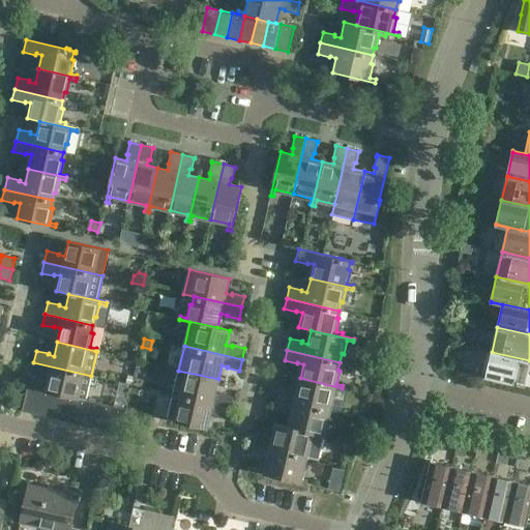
[(529,376),(528,376),(529,367),(529,360),(492,352),(486,377),(526,386),(526,385),(529,386),(529,376)]
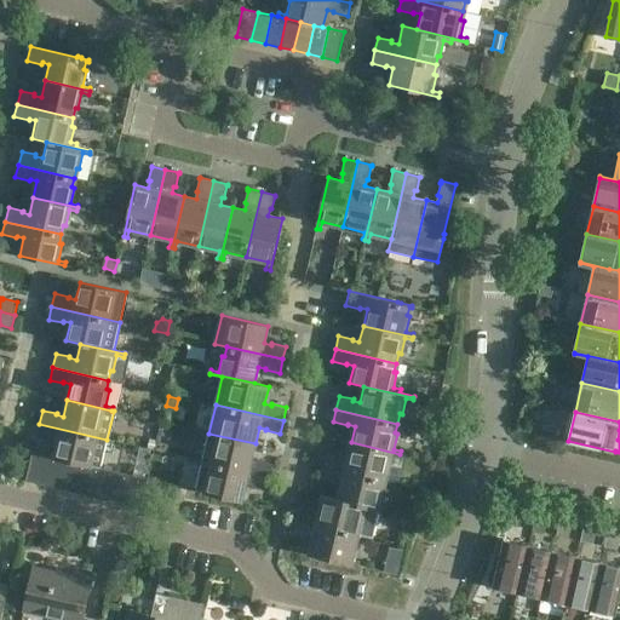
[(101,469),(107,440),(39,424),(36,436),(50,440),(51,438),(58,440),(53,457),(53,458),(62,460),(76,463),(90,466),(91,466),(91,465),(98,468),(101,469)]
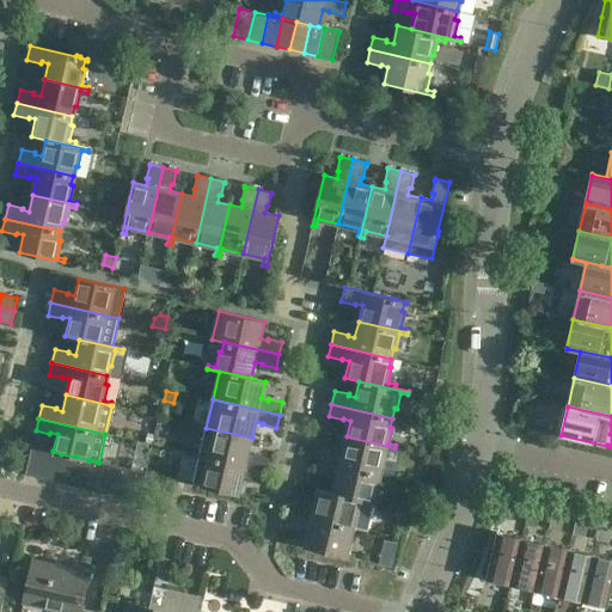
[(249,454),(252,438),(206,428),(200,456),(212,459),(267,471),(270,458),(256,454),(255,457),(249,454)]
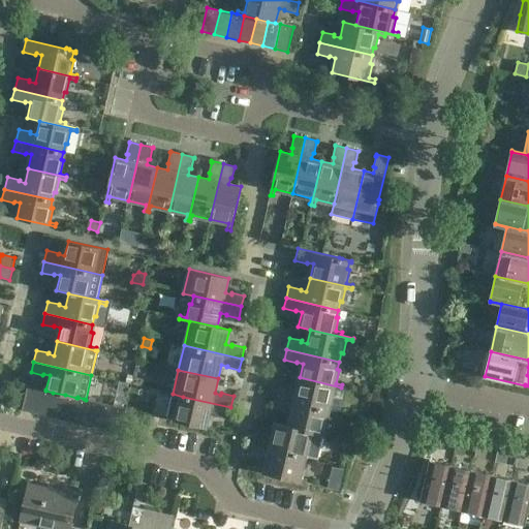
[(341,390),(341,387),(300,377),(296,392),(290,390),(290,389),(278,385),(276,397),(328,409),(330,401),(332,402),(335,389),(341,390)]
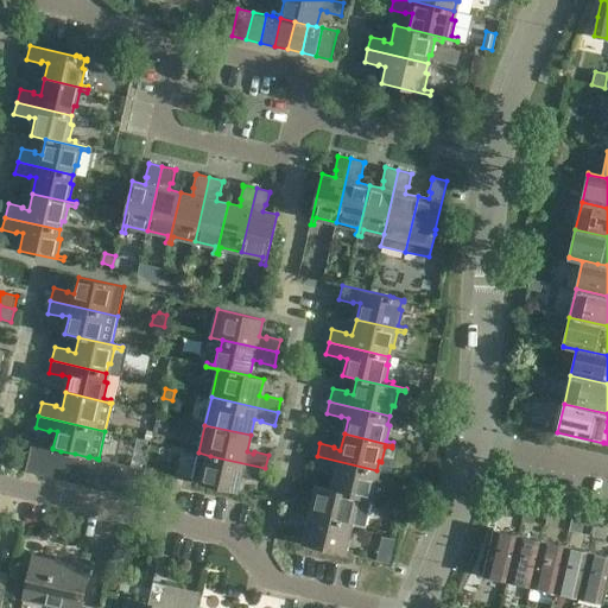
[(40,475),(46,447),(32,443),(25,472),(40,475)]
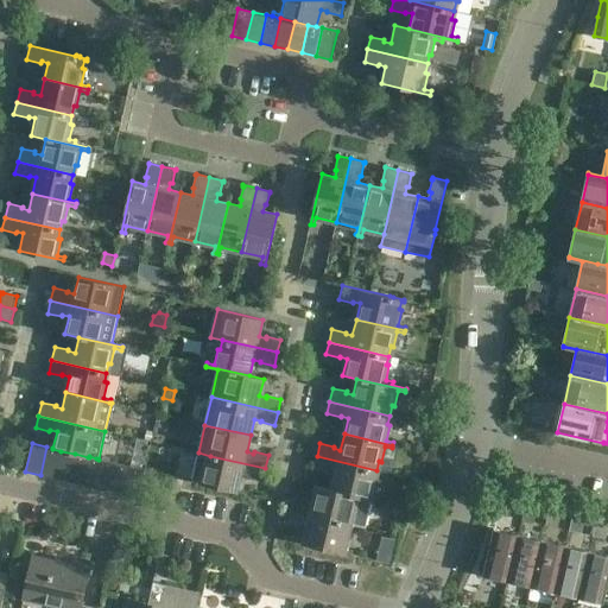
[(55,479),(61,451),(52,449),(52,448),(46,447),(40,475),(55,479)]
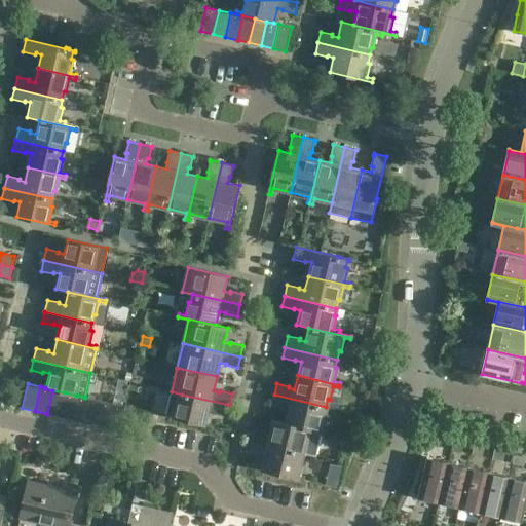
[(59,417),(65,392),(52,390),(47,414),(59,417)]
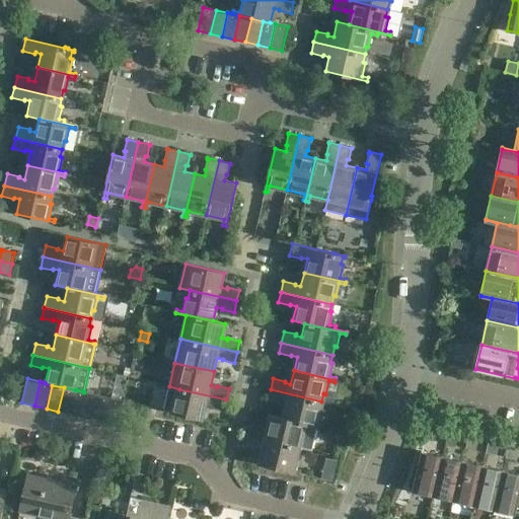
[(70,414),(75,390),(64,387),(58,412),(70,414)]
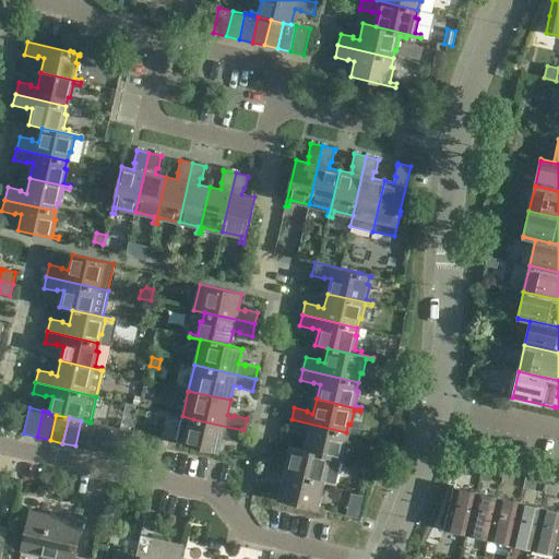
[(94,423),(91,423),(88,421),(82,419),(82,420),(81,420),(75,445),(88,449),(94,423)]
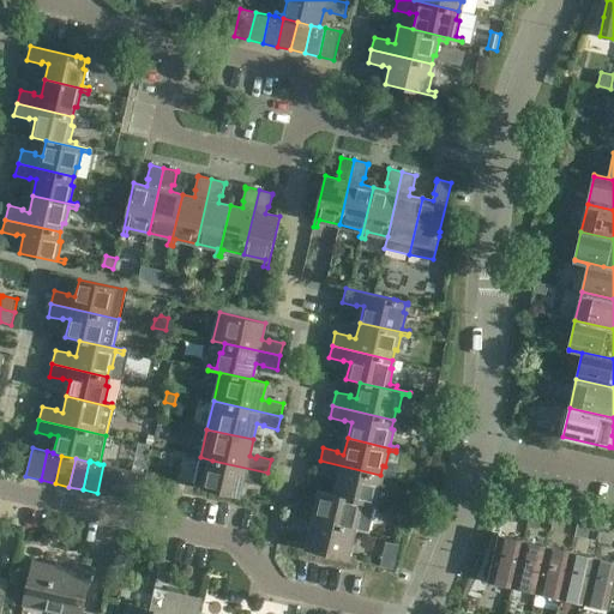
[(265,486),(268,473),(212,461),(210,469),(208,468),(204,485),(197,482),(196,487),(240,497),(244,480),(251,481),(251,482),(265,486)]
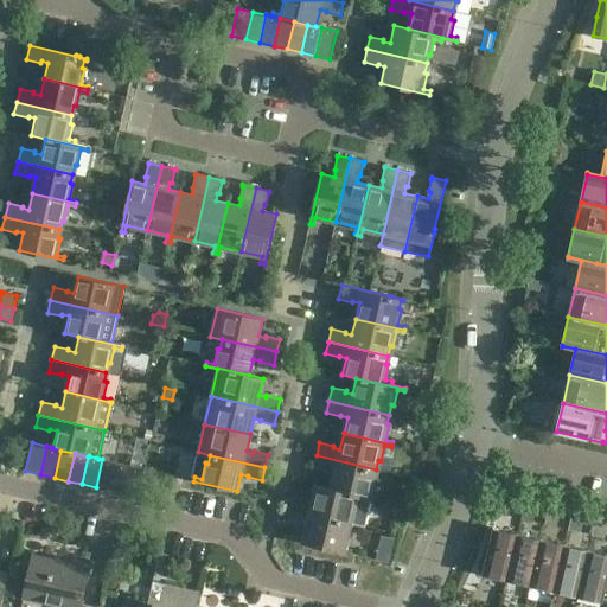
[(375,479),(376,470),(317,455),(313,468),(327,472),(327,471),(334,472),(331,489),(379,499),(379,497),(372,494),(376,479),(375,479)]
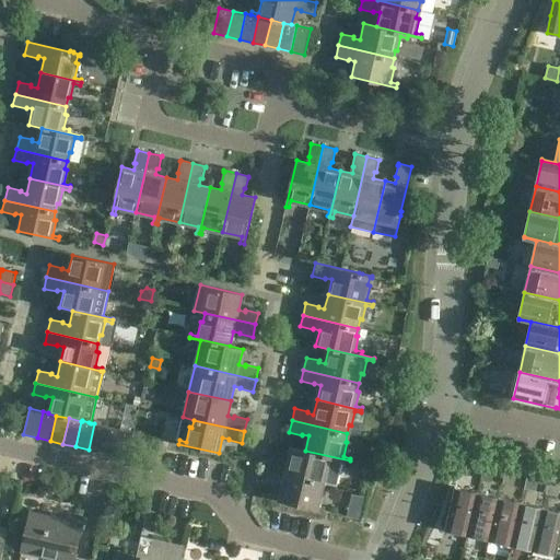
[(102,453),(107,427),(94,423),(89,450),(102,453)]
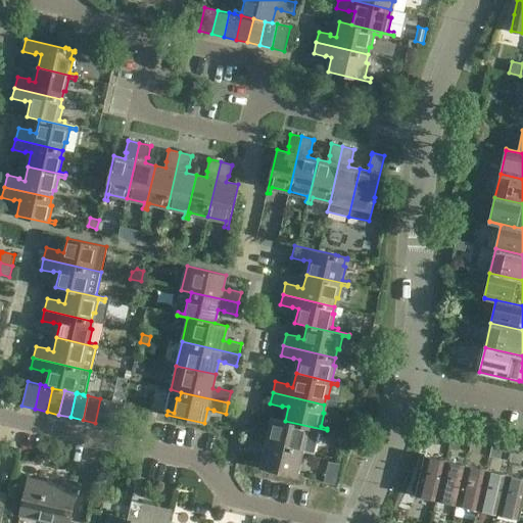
[(106,425),(111,401),(100,398),(95,423),(106,425)]
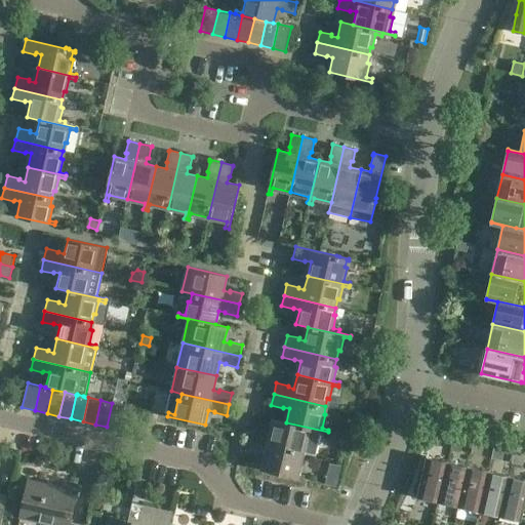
[(125,406),(112,403),(107,427),(120,430),(125,406)]
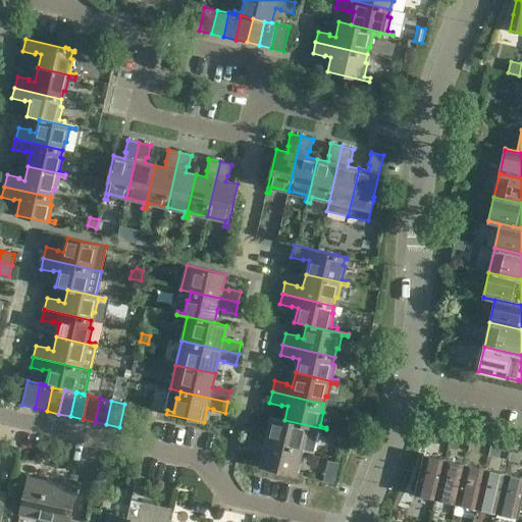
[(326,430),(326,429),(284,420),(272,417),(269,431),(263,430),(263,429),(251,426),(249,437),(301,450),(302,441),(304,441),(307,429),(313,430),(314,428),(326,430)]
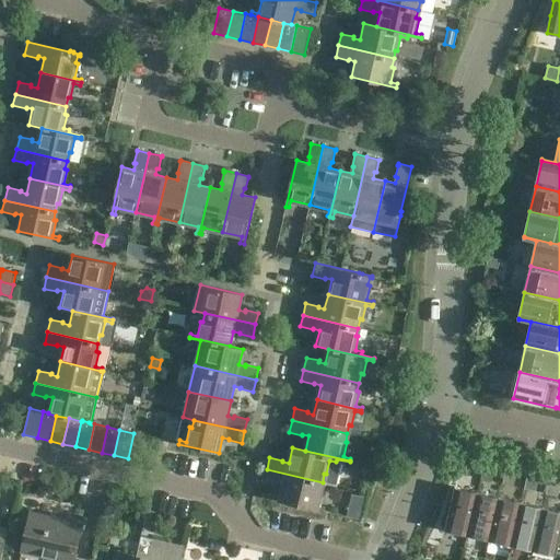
[(471,464),(461,462),(458,473),(469,475),(471,464)]
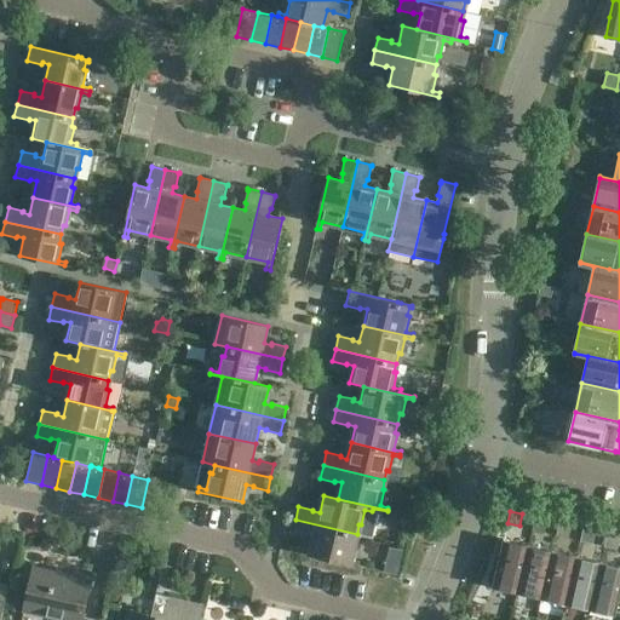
[(547,520),(535,517),(533,529),(545,532),(547,520)]
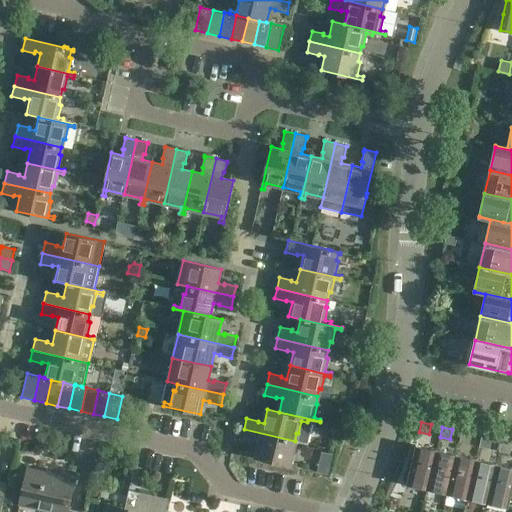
[(293,448),(295,441),(244,429),(241,440),(253,442),(254,441),(259,443),(256,457),(297,467),(298,463),(291,462),(295,449),(293,448)]
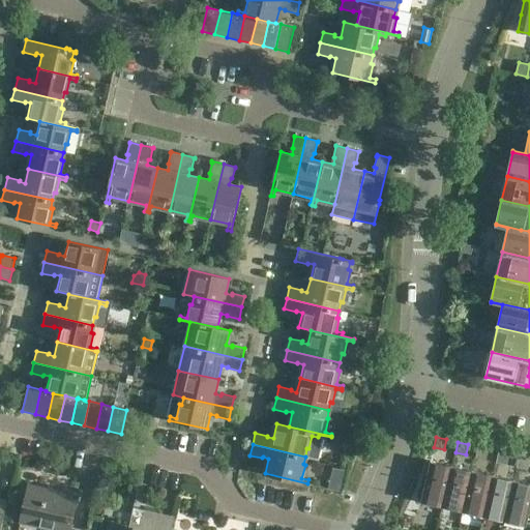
[(489,449),(478,447),(476,457),(487,460),(489,449)]
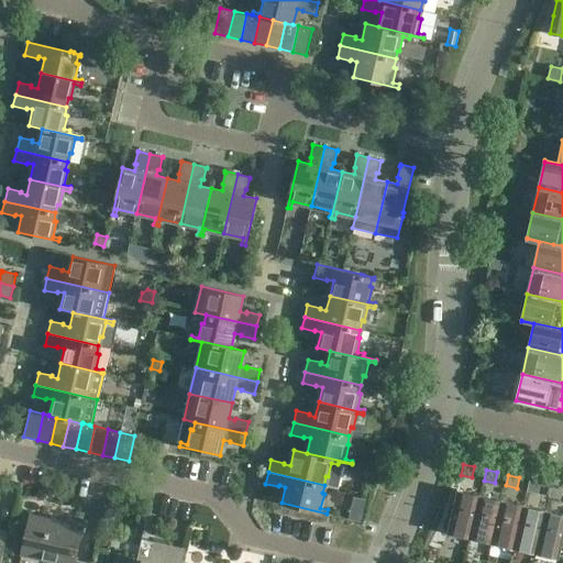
[(541,482),(530,479),(527,490),(538,494),(541,482)]
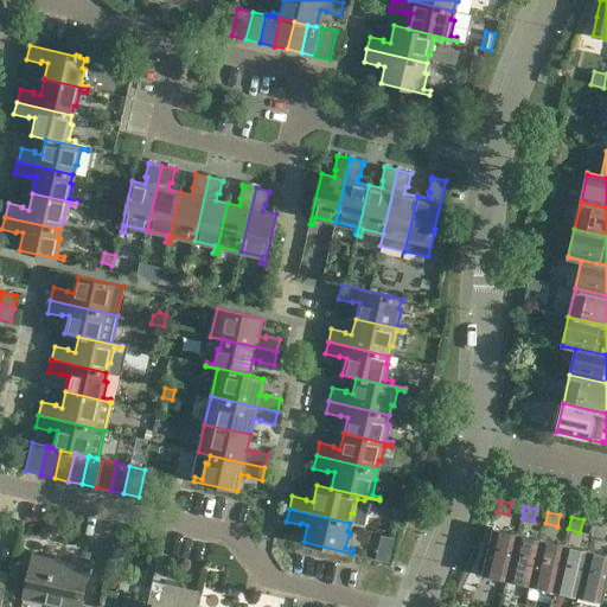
[(606,525),(606,524),(596,523),(595,523),(592,535),(605,537),(606,525)]
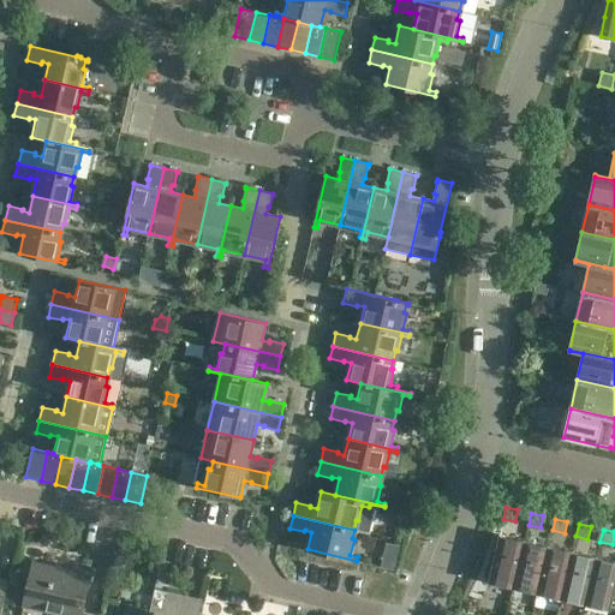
[(513,587),(524,541),(500,535),(489,581),(513,587)]
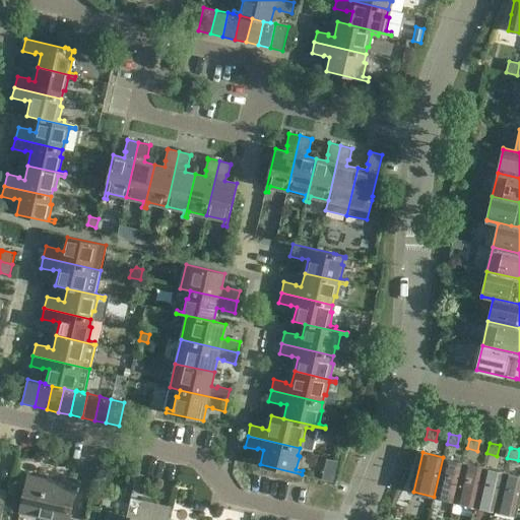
[(454,502),(463,462),(443,457),(434,497),(454,502)]
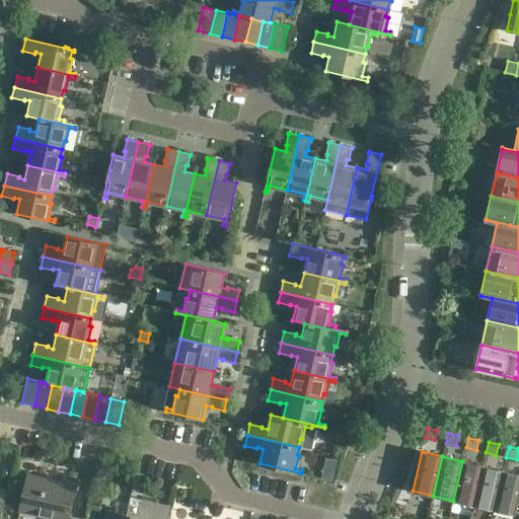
[(473,505),(484,466),(462,461),(453,501),(473,505)]
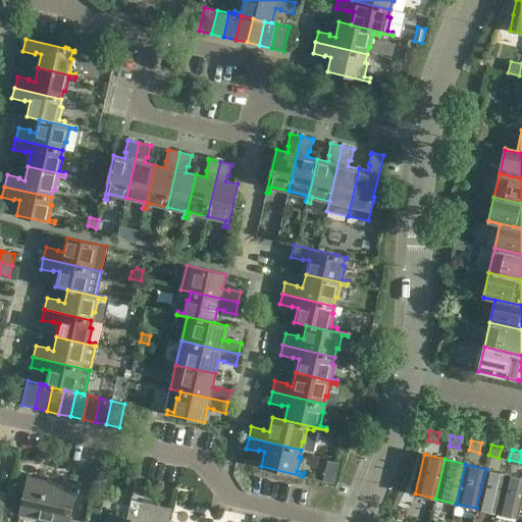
[(333,483),(336,469),(329,467),(325,481),(333,483)]
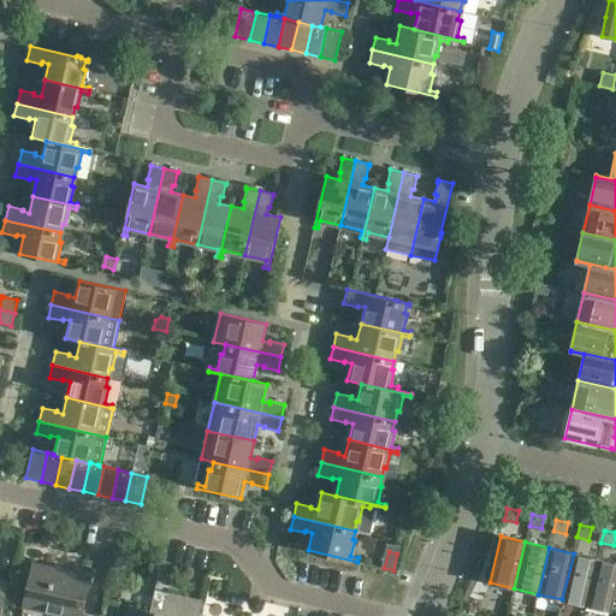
[(587,605),(598,558),(574,554),(562,599),(587,605)]
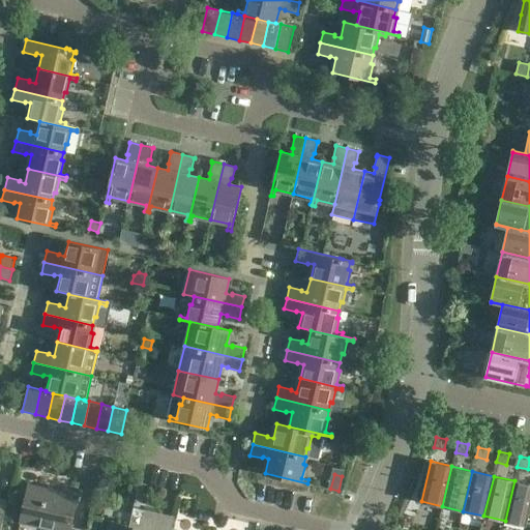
[(529,508),(529,484),(514,480),(505,521),(521,525),(526,526),(529,508)]
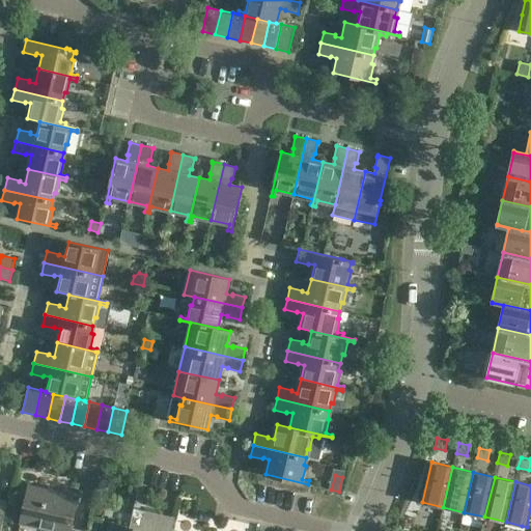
[(57,530),(85,530),(88,523),(87,523),(85,530),(72,528),(79,495),(60,491),(59,496),(28,488),(18,530),(19,530),(21,523),(57,530)]
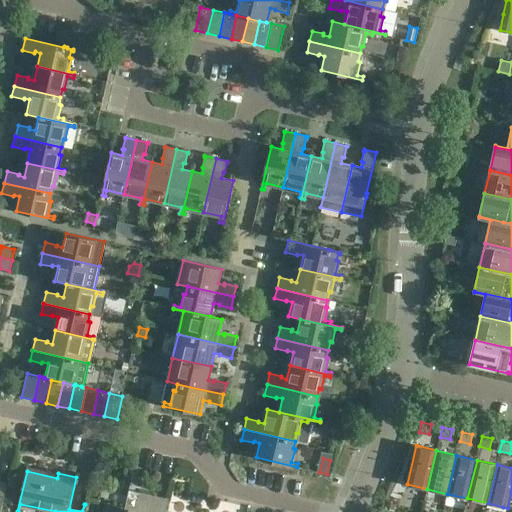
[(8,487),(5,503),(17,506),(21,490),(8,487)]
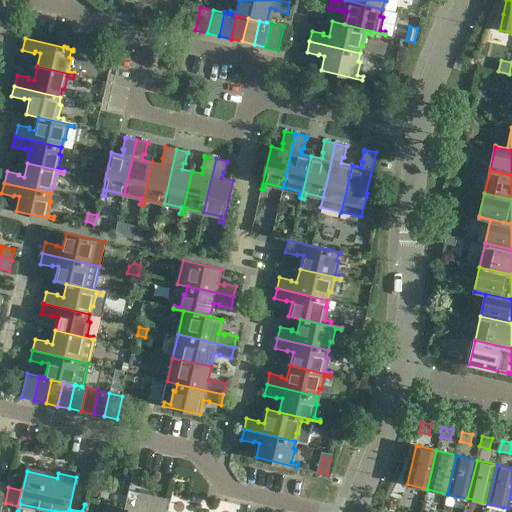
[(164,511),(168,499),(139,492),(136,506),(126,504),(125,508),(107,504),(104,511),(164,511)]
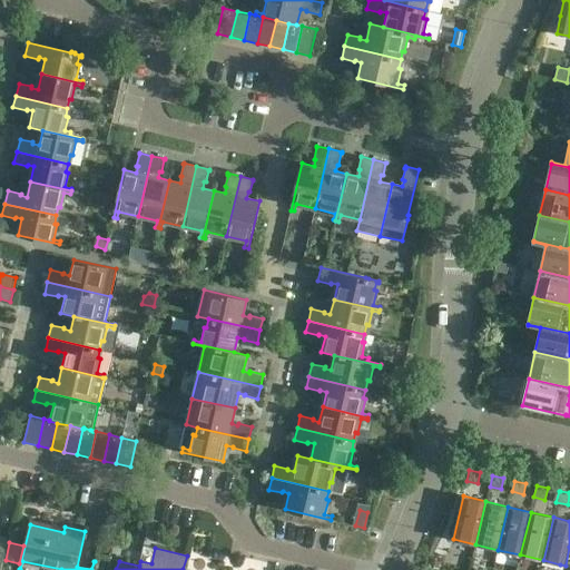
[(431,557),(429,567),(439,569),(441,560),(431,557)]
